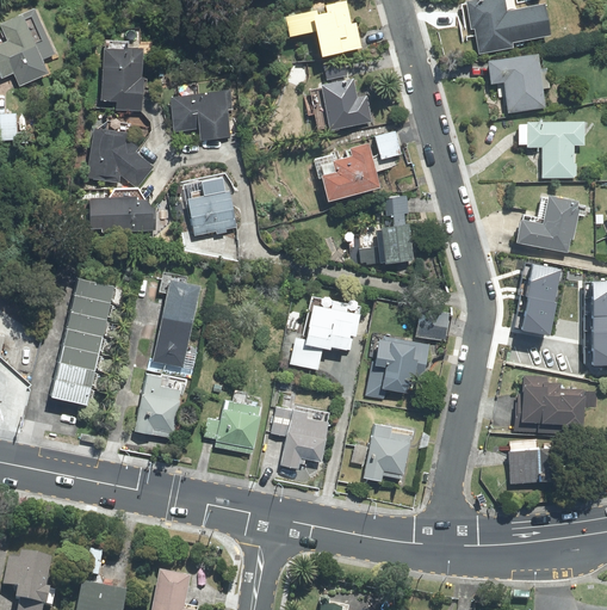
[(479,0),(468,2),(477,53),(512,47),(512,42),(550,35),(544,4),(506,11),(502,0),(479,0)]
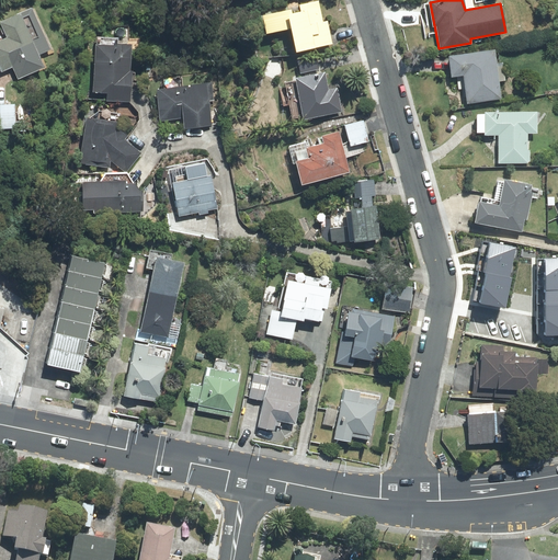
[(291,12),(263,19),(266,33),(289,27),(295,53),(333,44),(329,24),(322,25),(318,7),(303,10),(304,14),(292,16),(291,12)]
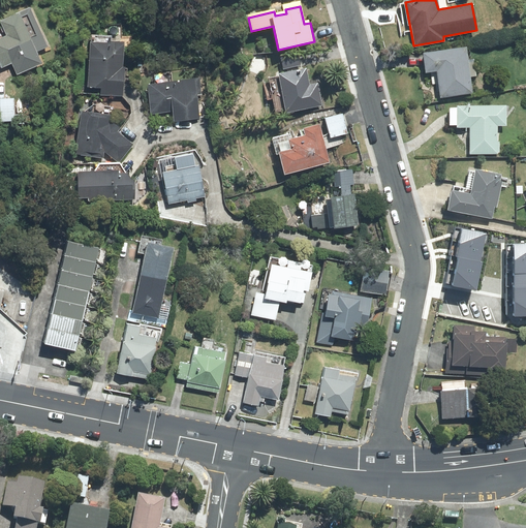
[(45,47),(29,9),(2,22),(9,38),(0,42),(0,54),(5,65),(13,61),(19,72),(40,63),(35,52),(45,47)]
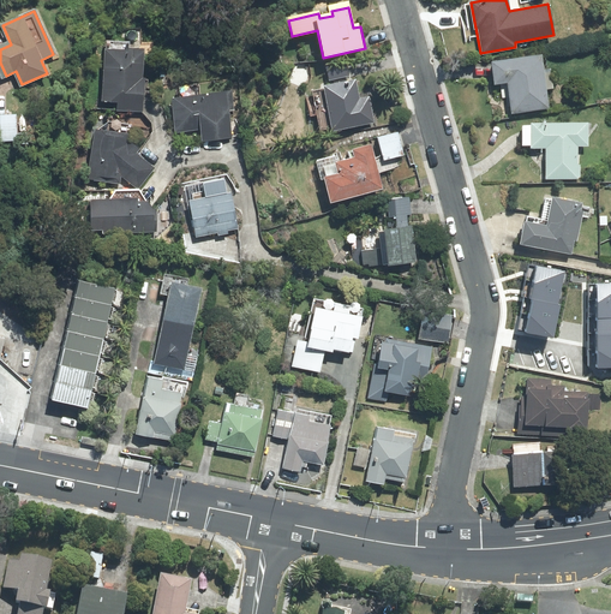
[(147,54),(106,52),(102,111),(143,113),(147,54)]
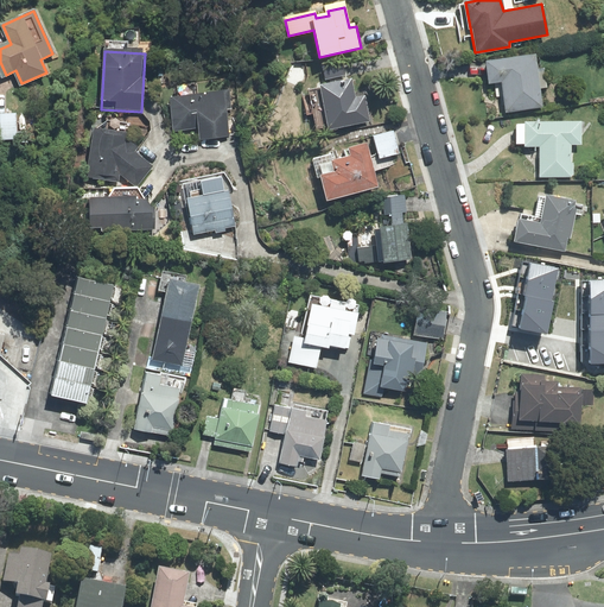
[(541,106),(533,56),(488,64),(491,83),(503,81),(508,112),(541,106)]
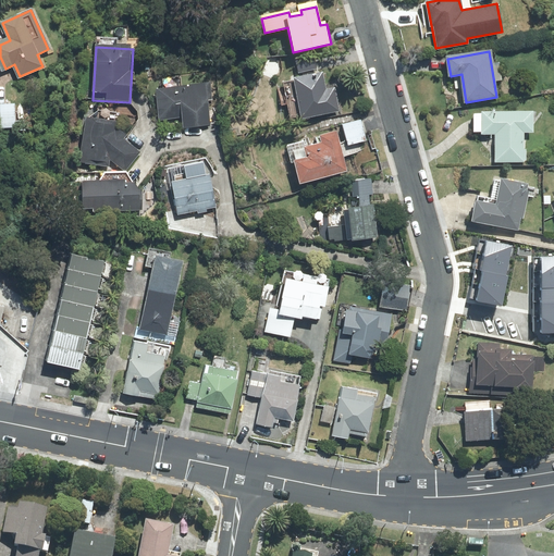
[(297,60),(299,72),(318,69),(316,57),(297,60)]
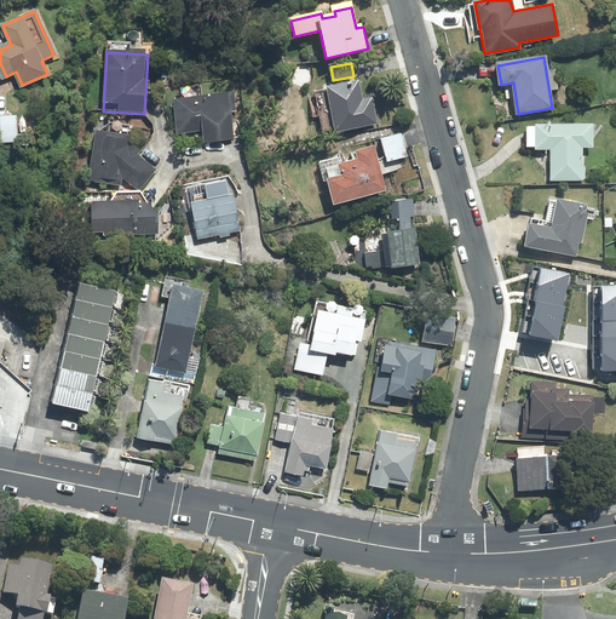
[(358,85),(329,91),(337,132),(376,124),(372,102),(362,103),(358,85)]
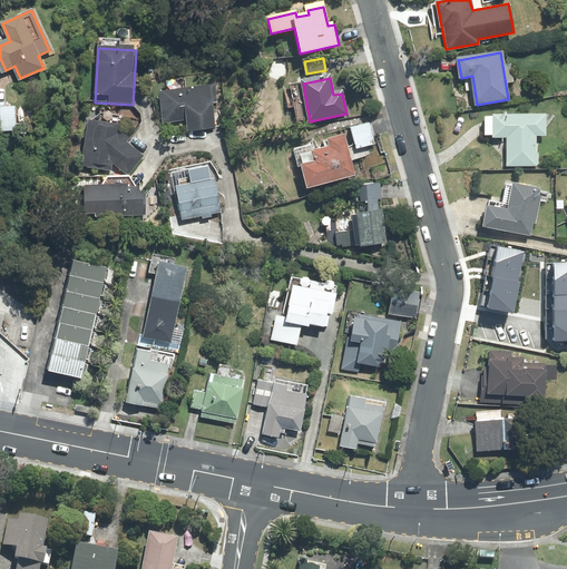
[(189,89),(162,94),(165,119),(188,116),(189,130),(216,126),(211,88),(189,91),(189,89)]
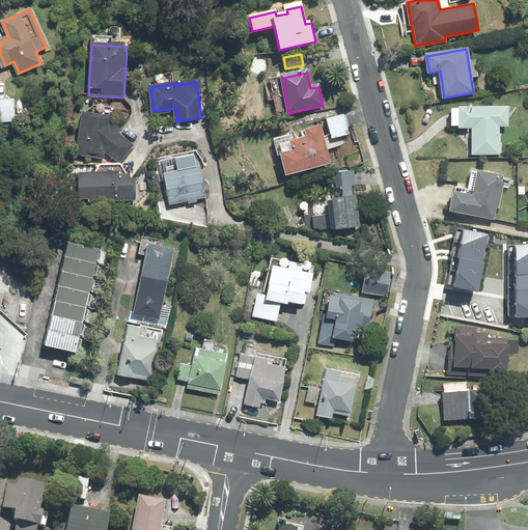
[(506,108),(460,108),(461,127),(474,127),(474,154),(498,154),(497,126),(506,124),(506,108)]
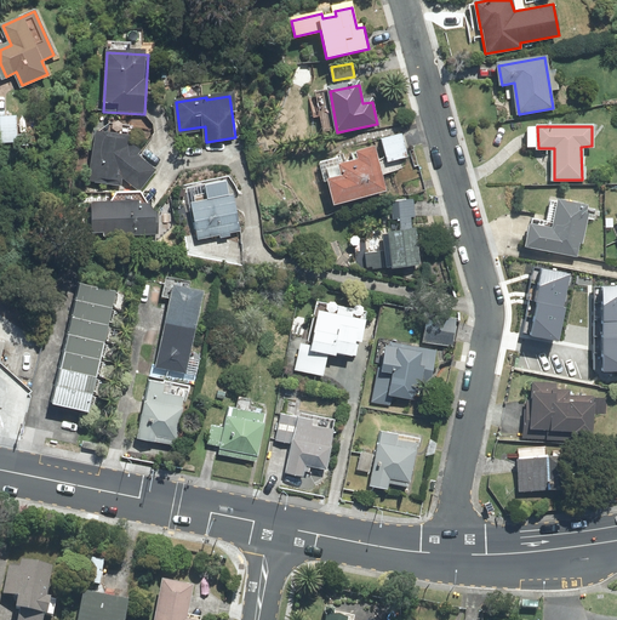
[(407,157),(403,134),(382,138),(387,161),(407,157)]
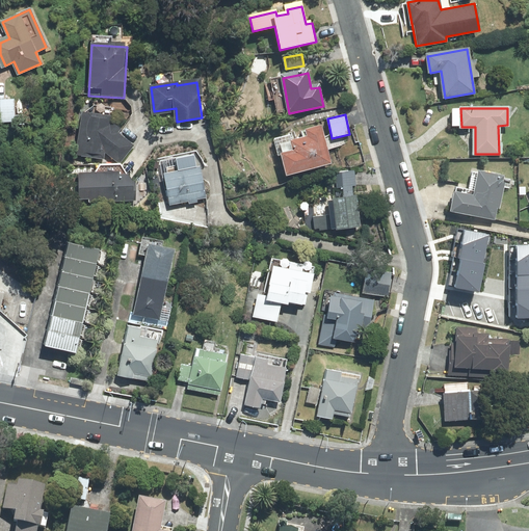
[(123,162),(134,147),(108,127),(109,120),(83,116),(79,154),(105,157),(105,150),(123,162)]
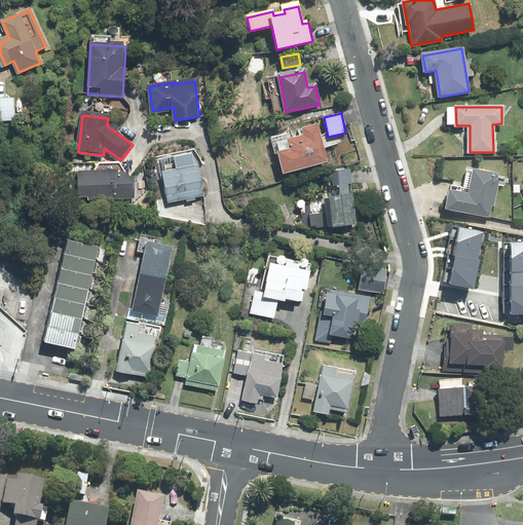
[(325,160),(315,127),(303,130),(304,136),(287,141),(290,150),(277,153),(283,172),(325,160)]
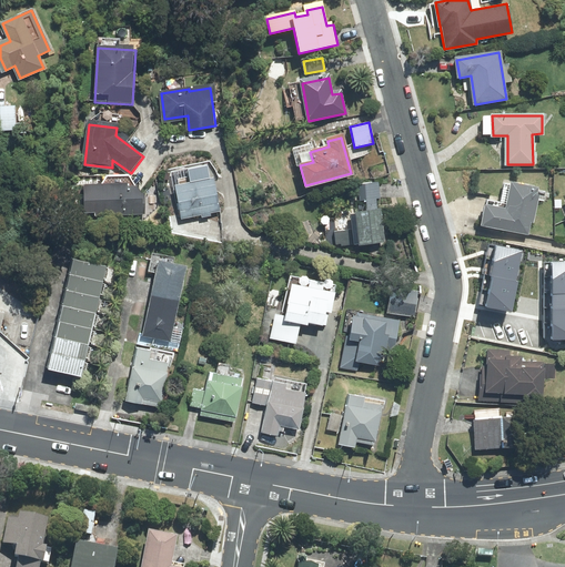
[(212,180),(177,188),(183,216),(218,209),(212,180)]
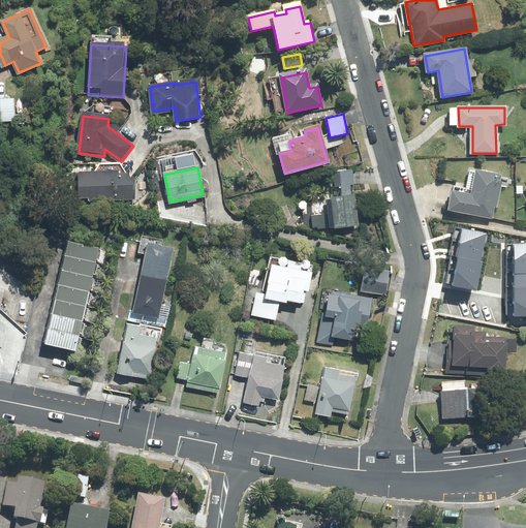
[(332,215),(314,217),(316,229),(358,223),(351,183),(354,183),(352,171),(335,173),(337,185),(342,185),(344,197),(330,199),(332,215)]
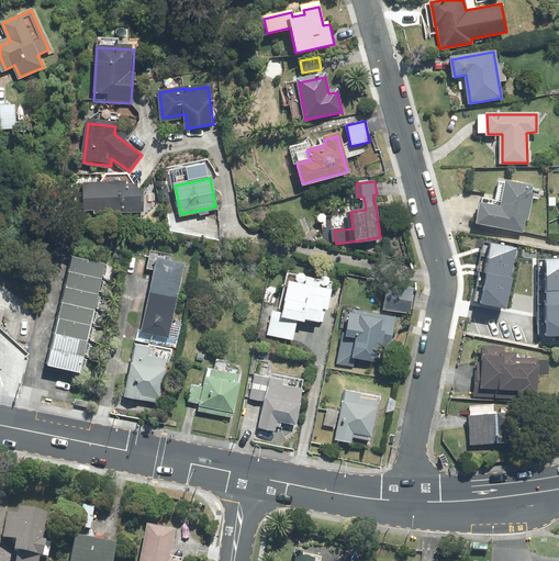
[(122,183),(82,186),(84,212),(142,209),(141,193),(133,187),(122,187),(122,183)]
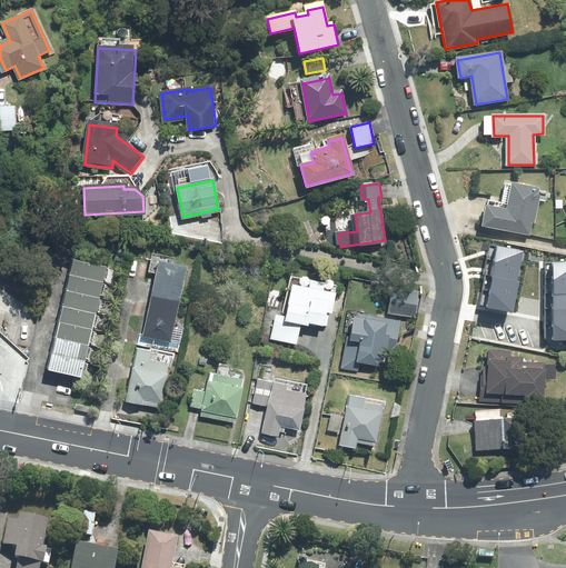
[(529,232),(537,193),(512,188),(506,212),(486,209),(484,223),(529,232)]
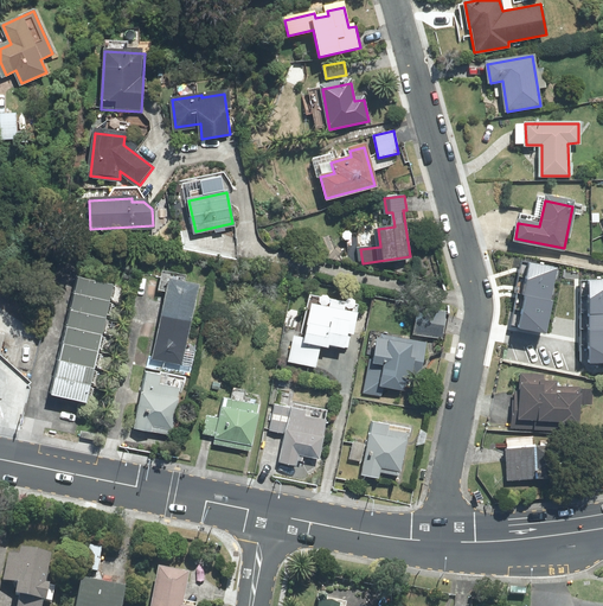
[(558,261),(528,256),(526,273),(556,278),(558,261)]
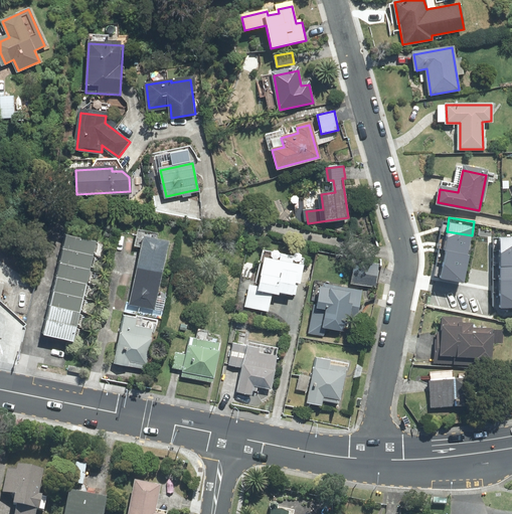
[(472,235),(447,231),(445,245),(447,246),(469,249),(472,235)]
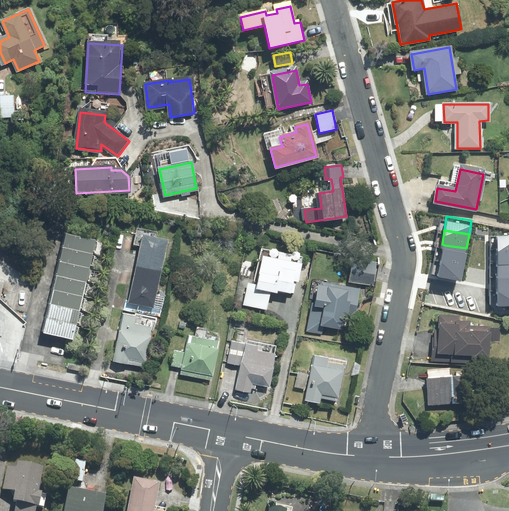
[(508,231),(497,232),(497,246),(508,245),(508,231)]
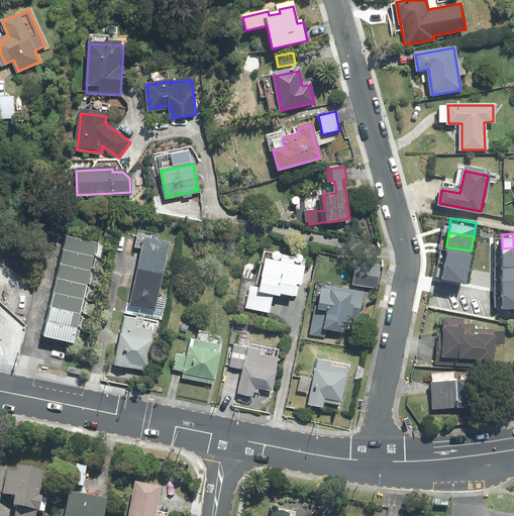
[(74,343),(94,243),(64,237),(42,336),(74,343)]
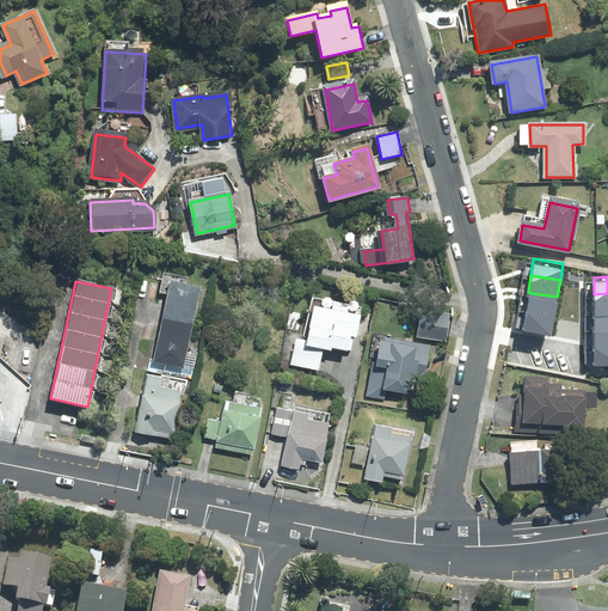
[(198,288),(170,283),(155,360),(183,366),(198,288)]
